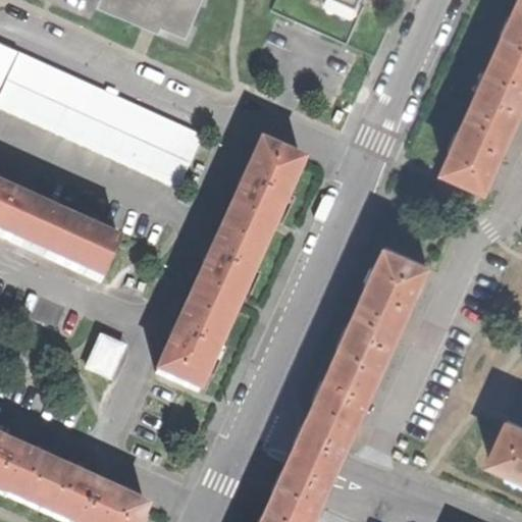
[(105,0),(104,3),(138,16),(163,27),(166,18),(196,31),(208,0),(105,0)]
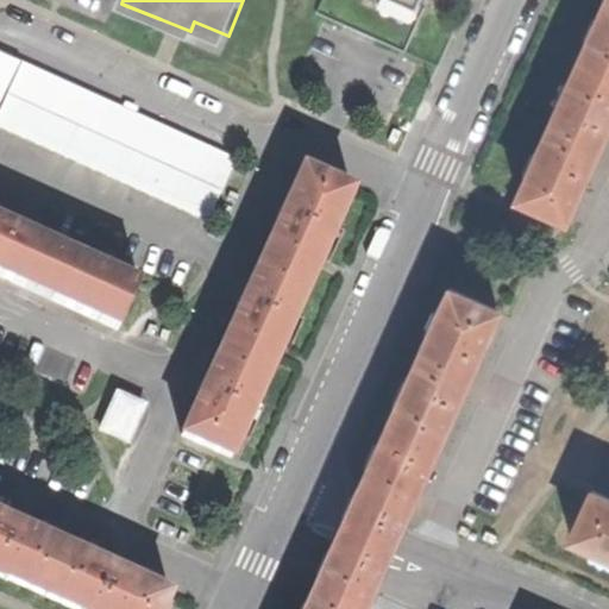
[(324,0),(319,12),(331,17),(408,51),(431,0),(420,0),(419,4),(409,0),(324,0)]
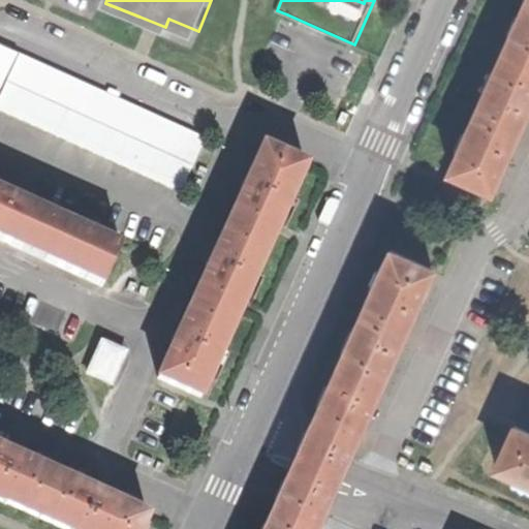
[(528,0),(522,0),(500,50),(528,63),(528,0)]
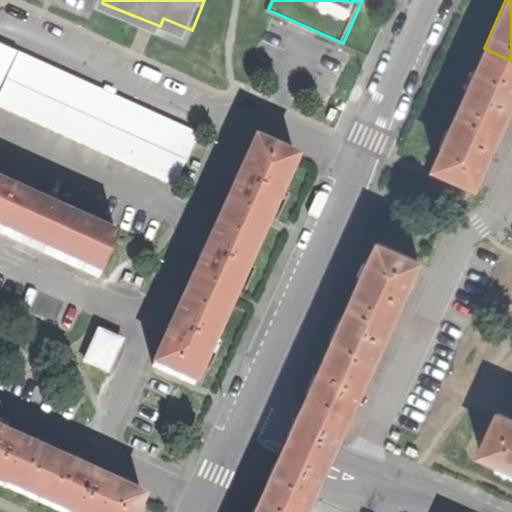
[(0,83),(7,86),(21,50),(0,43),(0,83)]
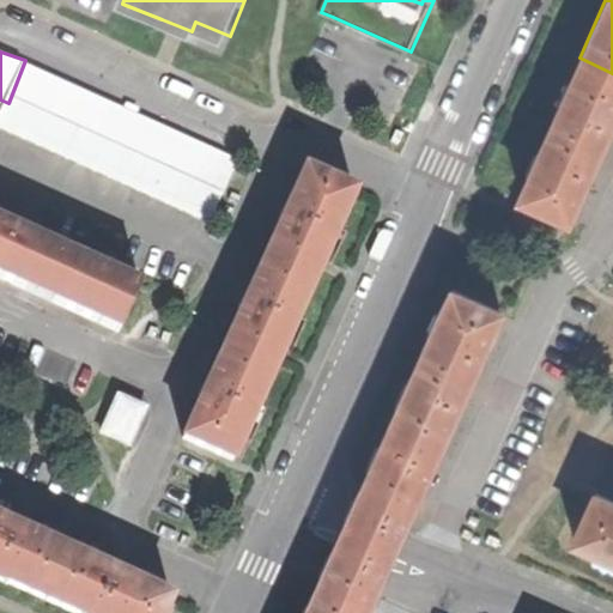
[(600,146),(605,133),(601,132),(612,105),(612,73),(580,58),(521,193),(565,212),(589,158),(594,159),(600,146)]
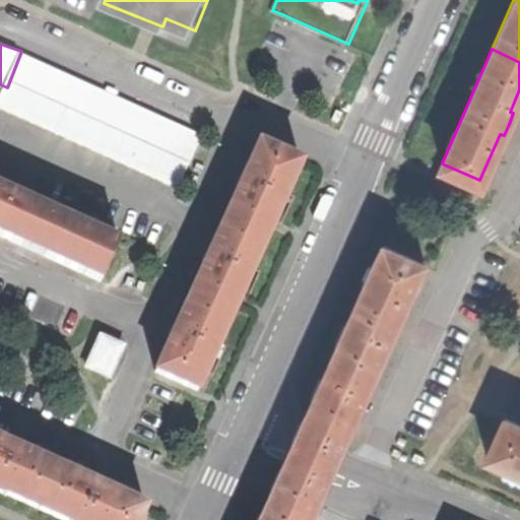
[(7,87),(0,101),(0,106),(177,187),(201,133),(21,51),(7,87)]
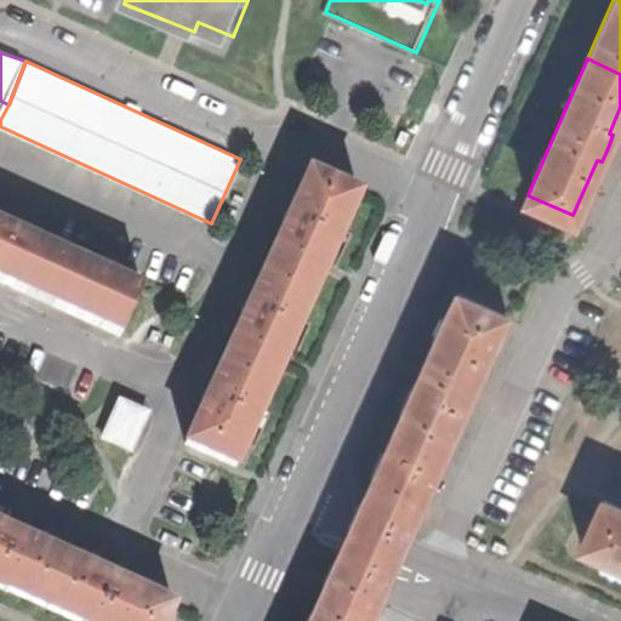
[(269,262),(324,289),(364,197),(365,193),(313,167),(291,215),(269,262)]
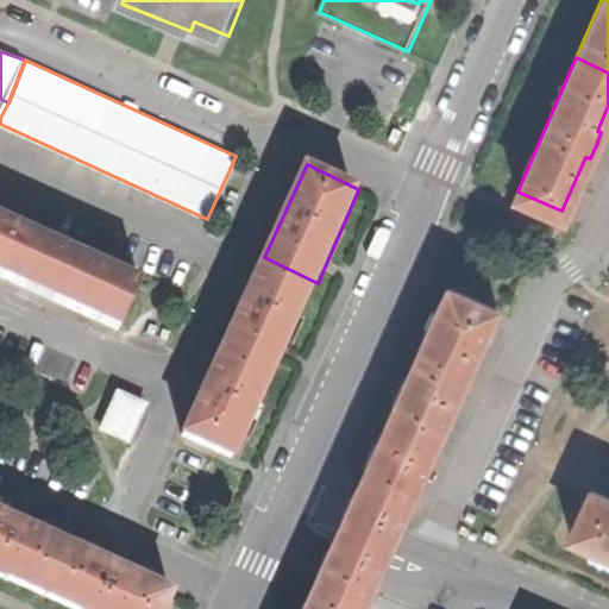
[(0,264),(19,223),(0,213),(0,264)]
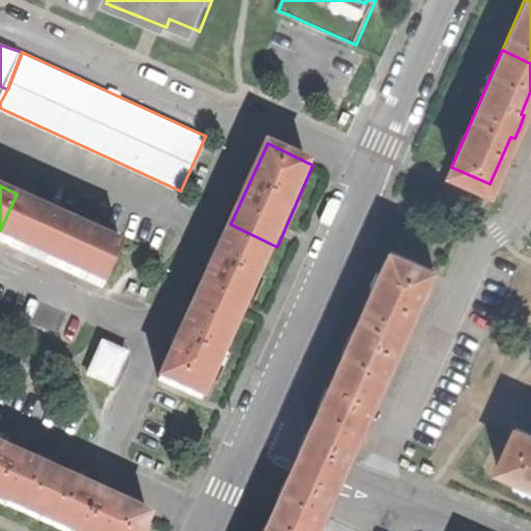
[(0,230),(0,238),(100,283),(119,241),(17,194),(0,230)]
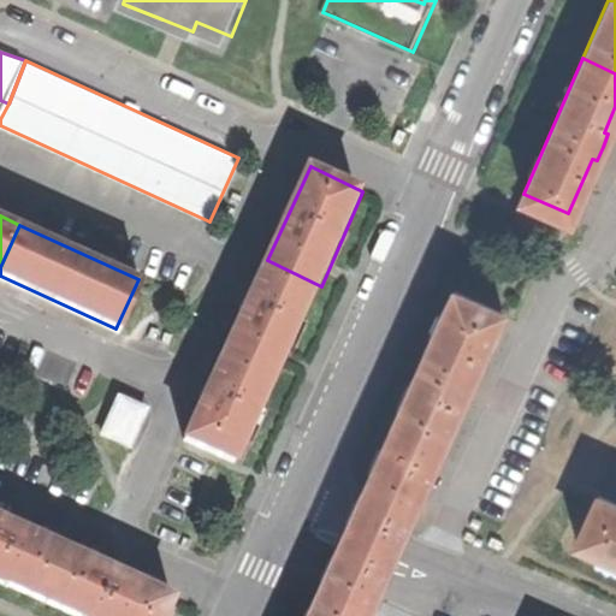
[(288,361),(321,286),(267,260),(248,300),(229,347),(282,372),(288,361)]
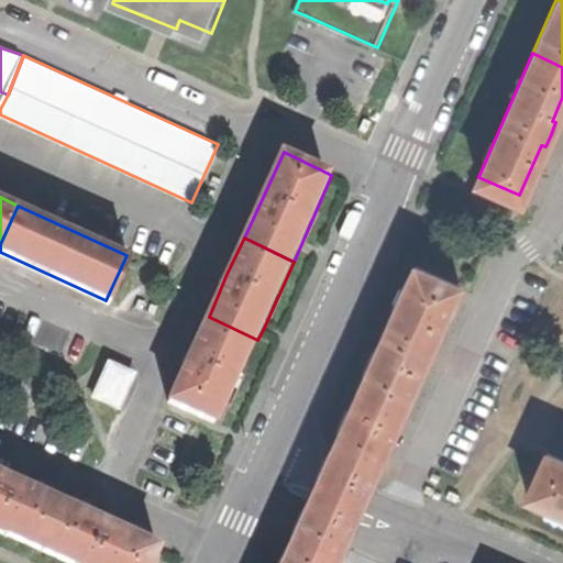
[(360,388),(400,407),(423,357),(427,359),(439,331),(435,330),(457,280),(416,263),(386,329),(360,388)]
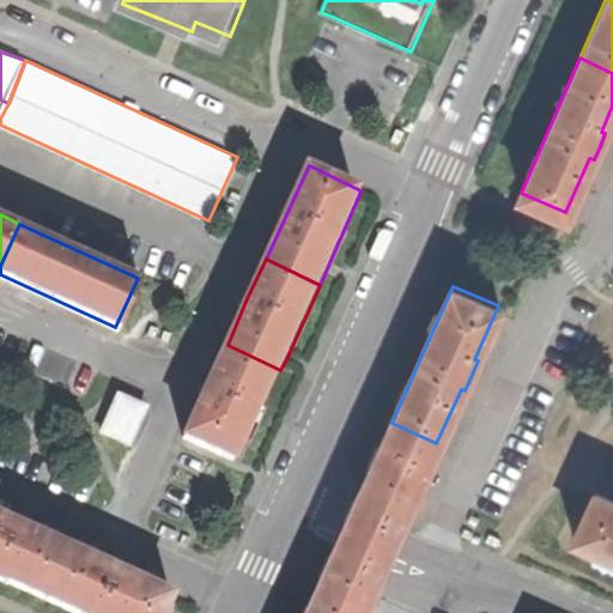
[(280,370),(228,345),(205,392),(186,435),(238,460),(280,370)]
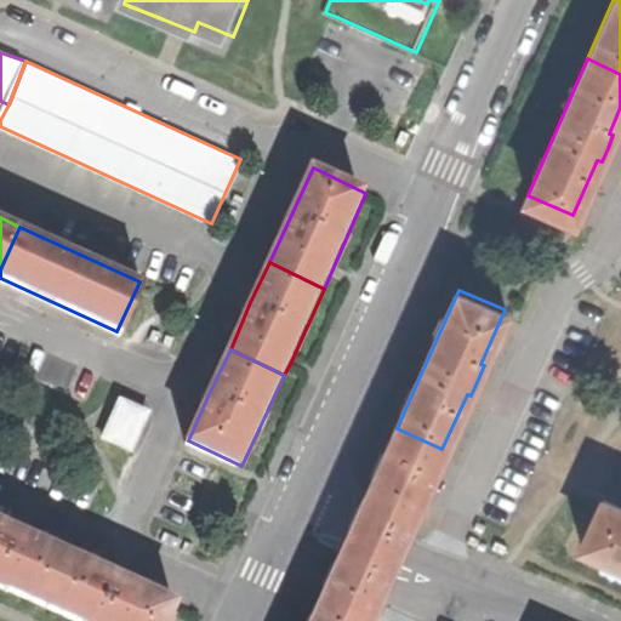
[(109,433),(136,445),(153,409),(125,397),(109,433)]
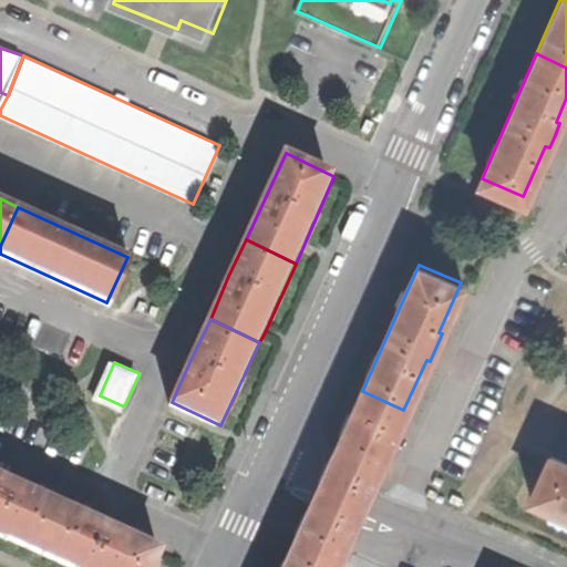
[(347,425),(352,426),(340,454),(377,471),(381,461),(385,463),(391,452),(385,450),(403,410),(362,391),(347,425)]
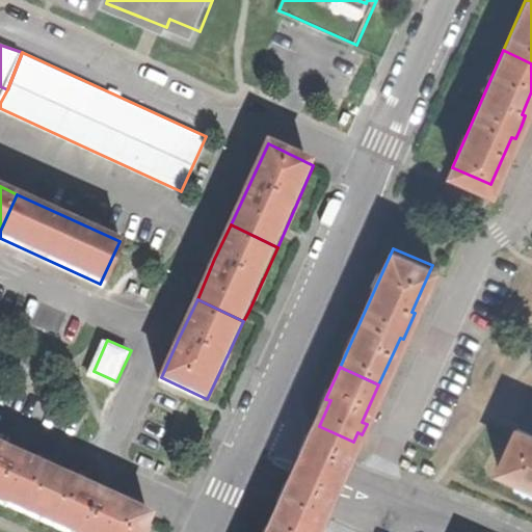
[(330,400),(325,399),(320,409),(265,531),(267,531),(271,531),(281,511),(316,527),(326,504),(353,442),(319,426),(330,400)]
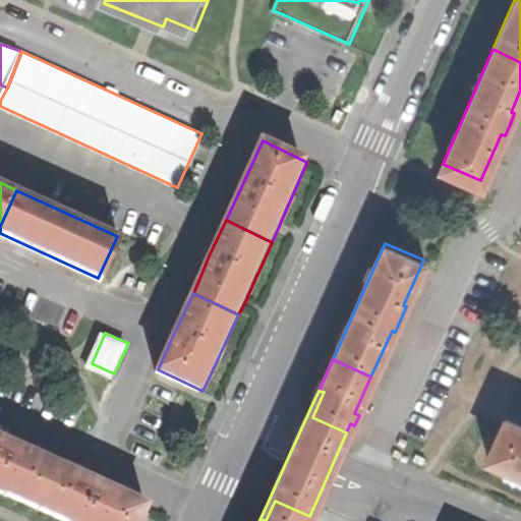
[(520,468),(520,421),(505,415),(487,454),(520,468)]
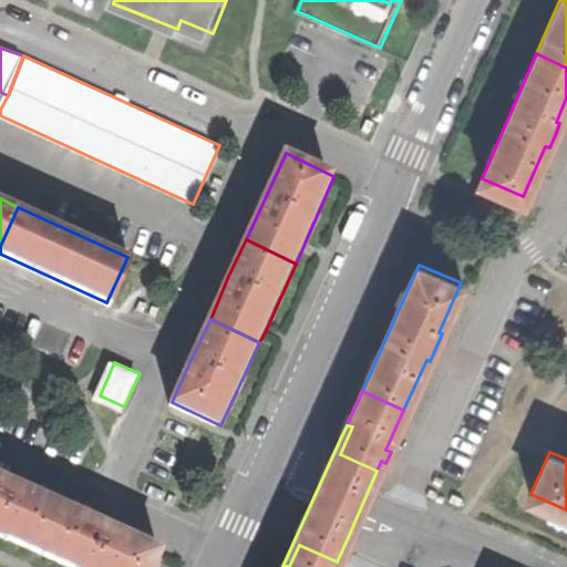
[(0,532),(40,549),(61,505),(12,484),(0,478),(0,532)]
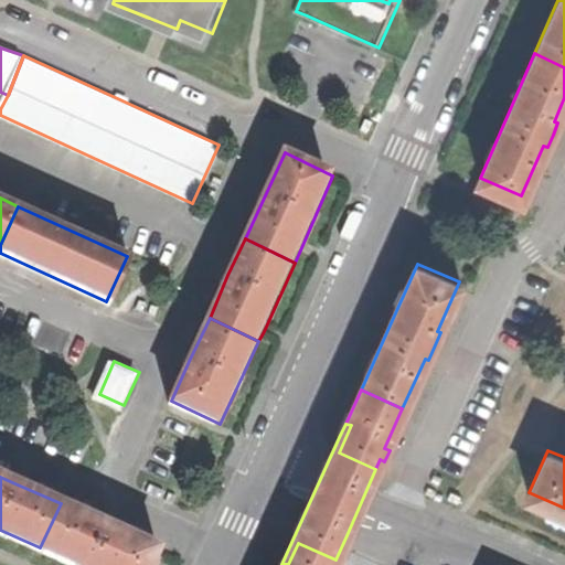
[(77,564),(146,564),(156,546),(108,525),(61,503),(40,547),(77,564)]
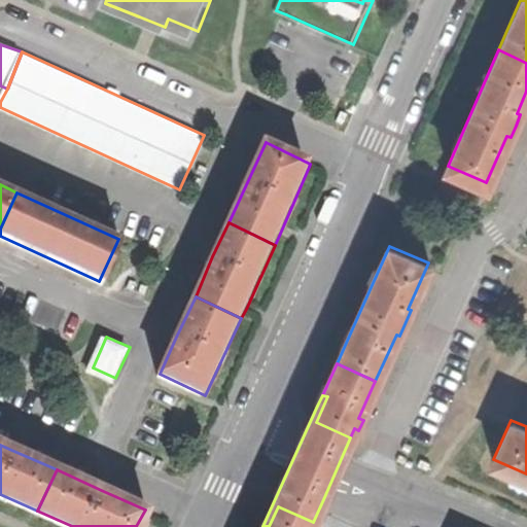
[(315,526),(317,523),(313,522),(278,506),(269,526),(265,526),(262,526),(261,526),(315,526)]
